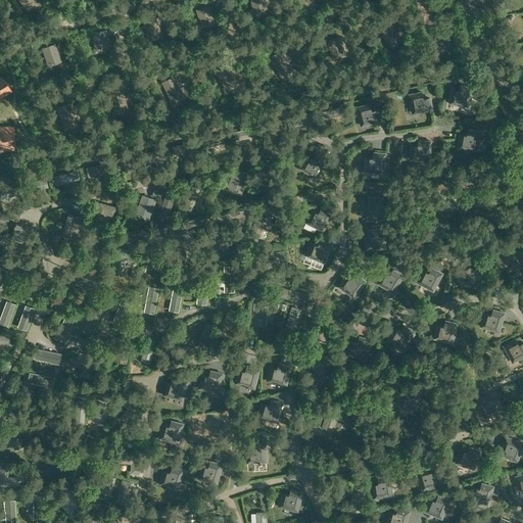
[(38,0),(19,0),(27,9),(38,0)]
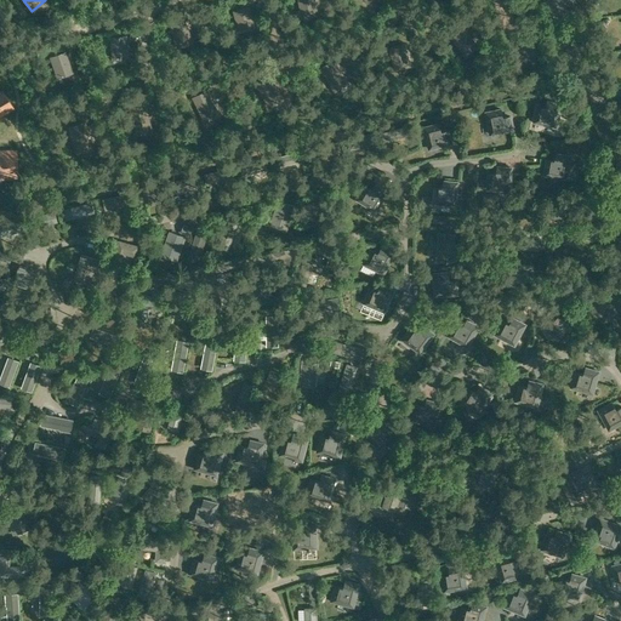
[(314,0),(296,0),(300,15),(317,12),(314,0)]
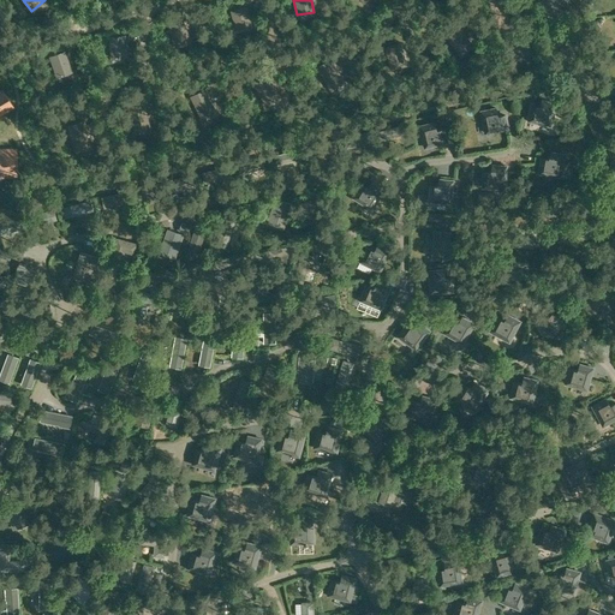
[(231,10),(237,31),(254,27),(246,5),(231,10)]
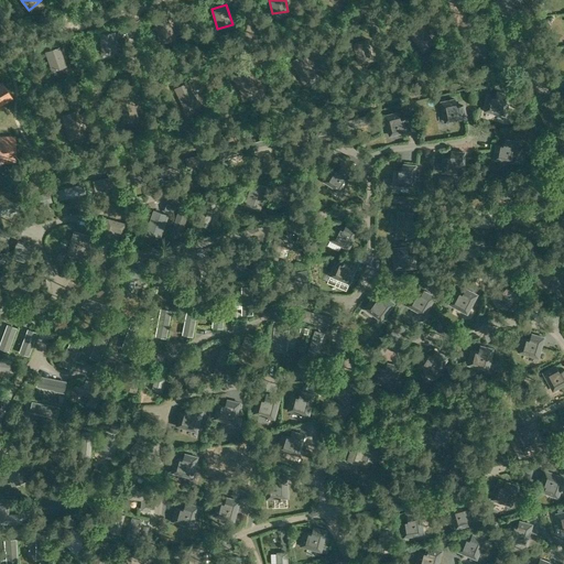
[(154,24),(160,43),(175,39),(170,19),(154,24)]
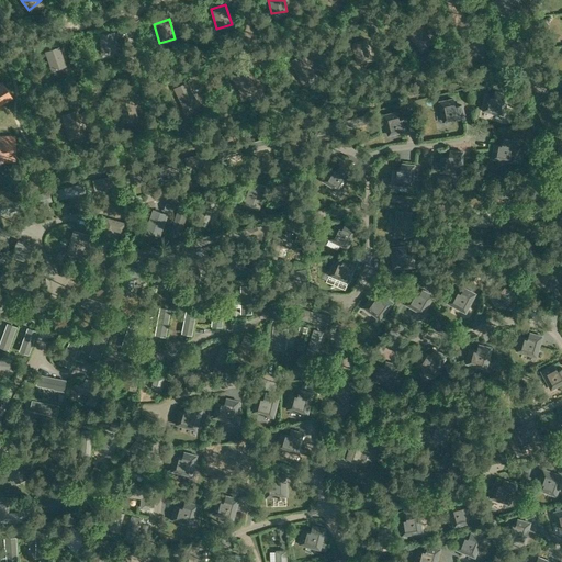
[(420,25),(408,34),(419,52),(433,43),(420,25)]
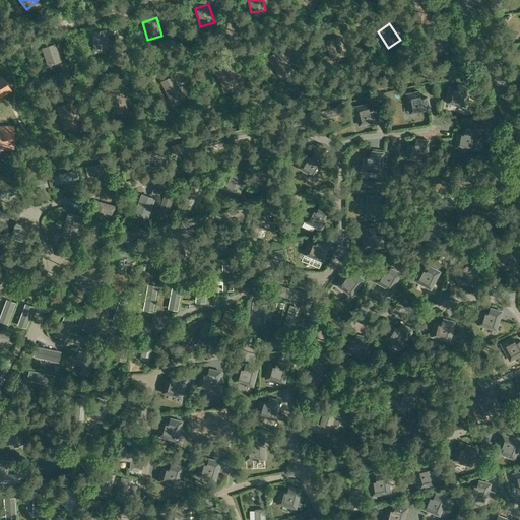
[(92,30),(93,49),(109,48),(107,29),(92,30)]
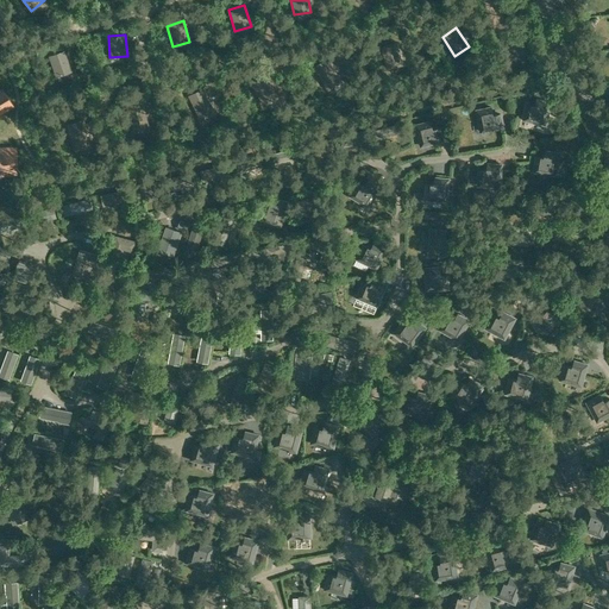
[(381,48),(385,70),(402,66),(397,44),(381,48)]
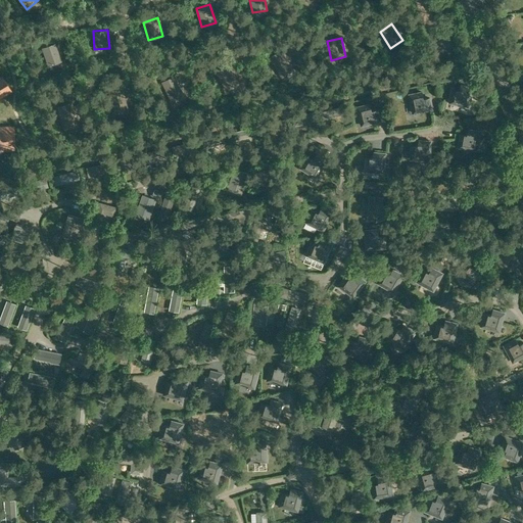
[(55,43),(41,47),(48,65),(61,60),(55,43)]
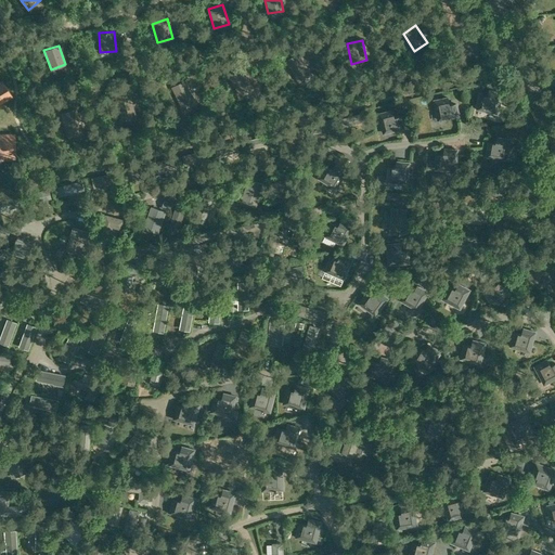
[(298,53),(284,61),(298,84),(311,75),(298,53)]
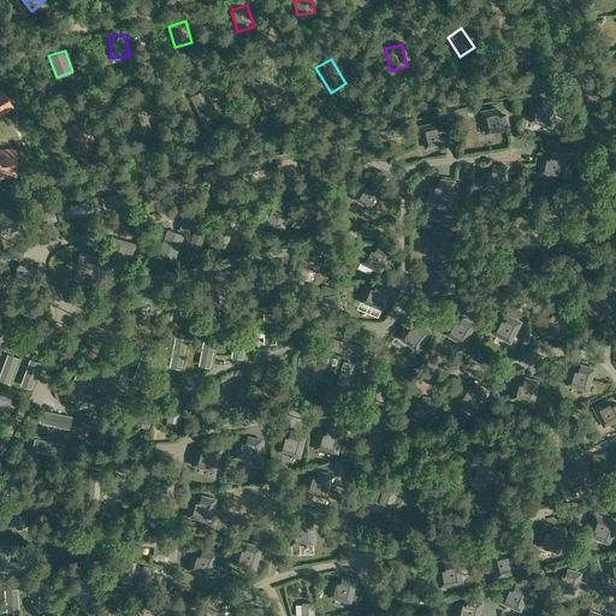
[(267,75),(252,83),(266,108),(282,99),(267,75)]
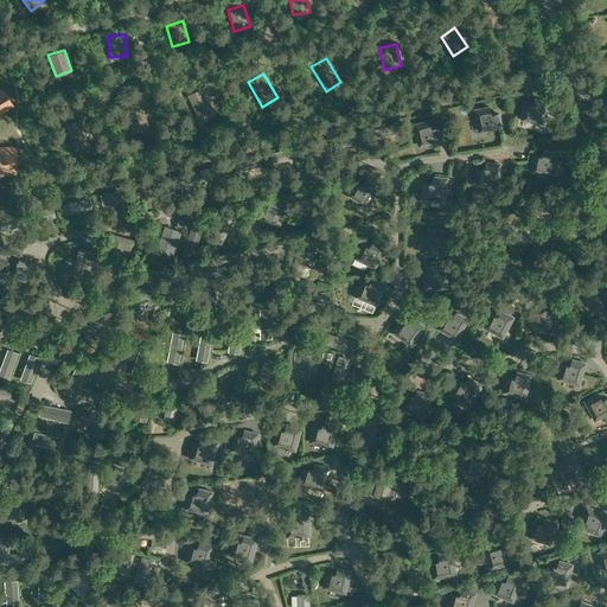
[(200,120),(216,112),(203,87),(189,95),(200,120)]
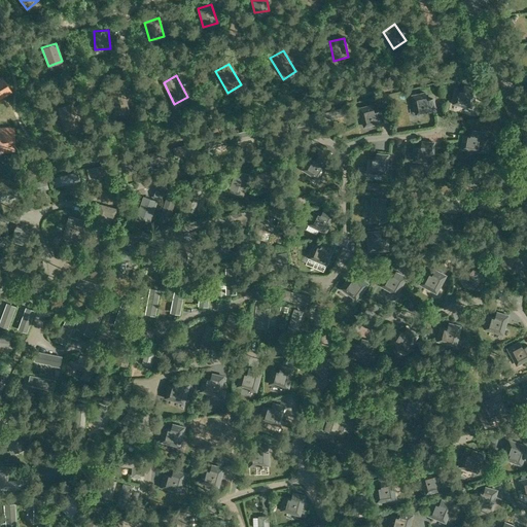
[(2,76),(0,76),(0,97),(10,91),(2,76)]
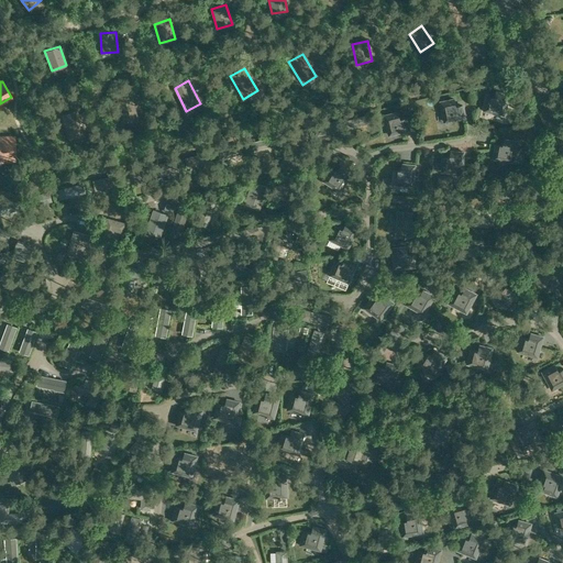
[(483,111),(505,117),(510,94),(496,90),(495,98),(486,96),(483,111)]
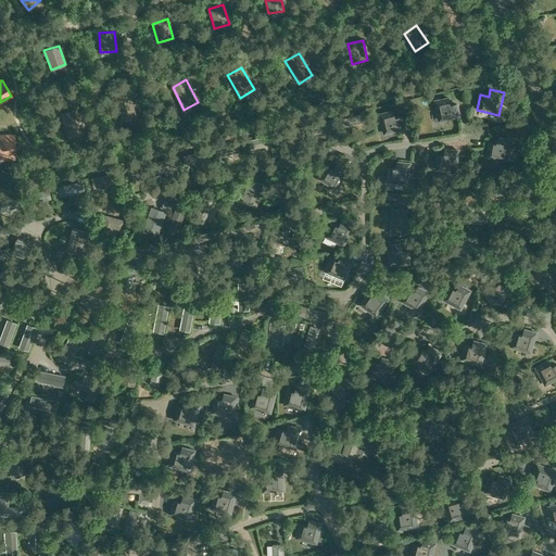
[(122,121),(138,117),(130,92),(116,97),(122,121)]
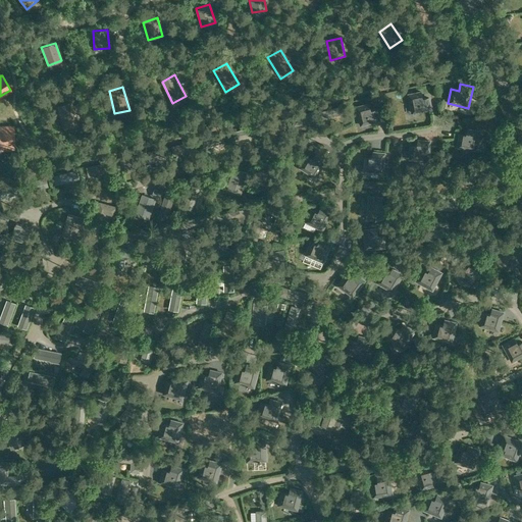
[(407,94),(412,114),(433,109),(430,97),(423,98),(421,91),(407,94)]
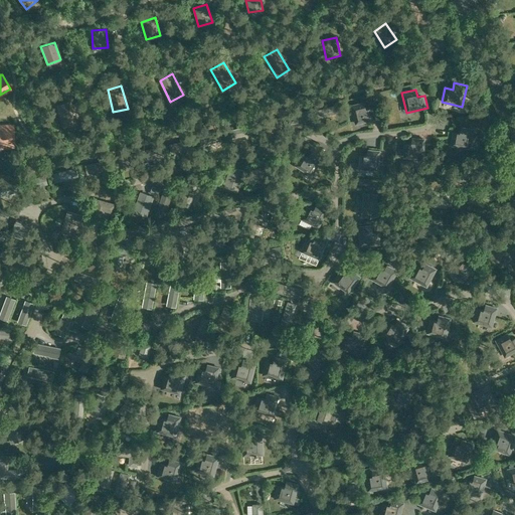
[(63,127),(77,124),(70,101),(56,105),(63,127)]
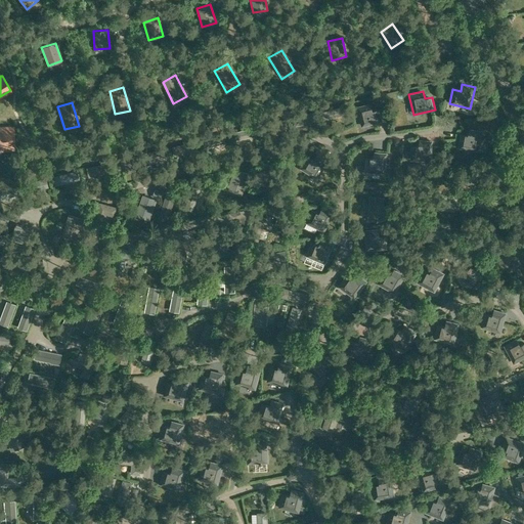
[(356,106),(361,127),(383,122),(380,108),(373,111),(370,102),(356,106)]
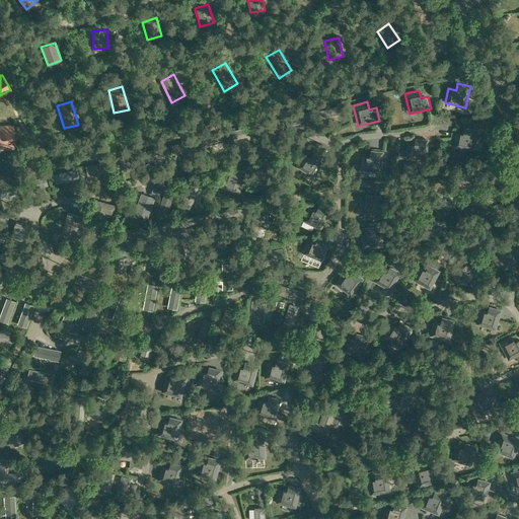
[(340,105),(319,110),(321,118),(342,113),(340,105)]
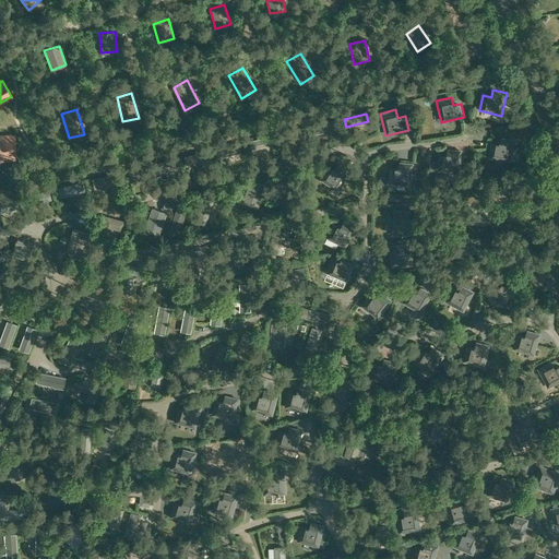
[(336,119),(313,125),(316,133),(339,128),(336,119)]
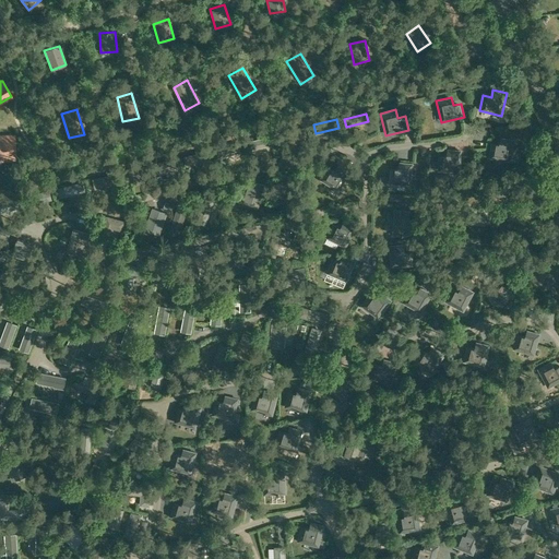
[(306,128),(281,133),(283,143),(308,137),(306,128)]
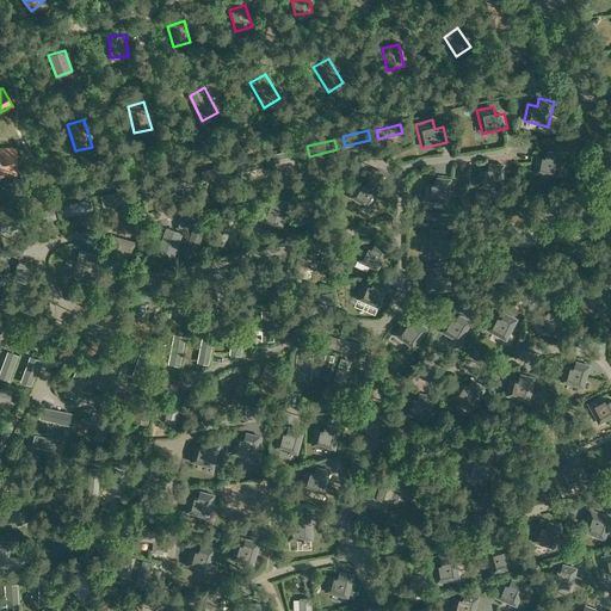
[(0,148),(0,168),(5,168),(5,176),(16,176),(16,149),(0,148)]
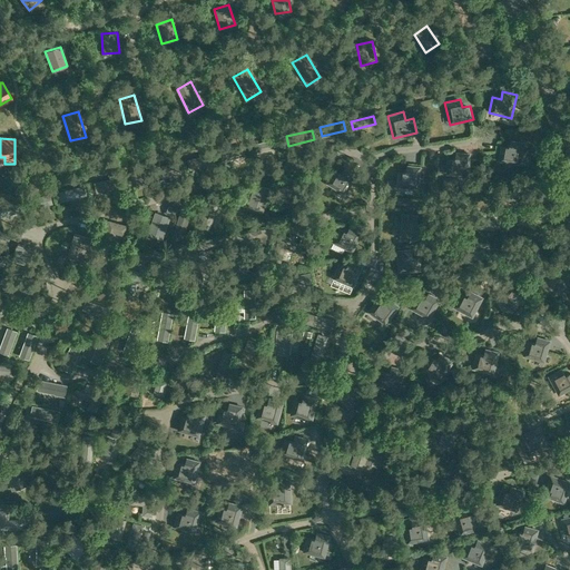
[(279,138),(255,144),(257,154),(282,147),(279,138)]
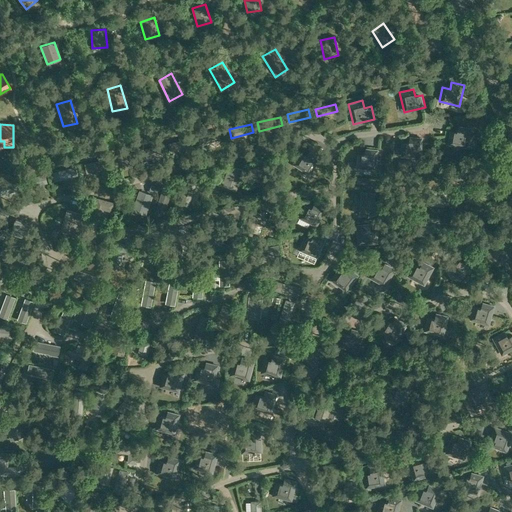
[(468,148),(472,128),(458,125),(457,132),(450,130),(447,145),(468,148)]
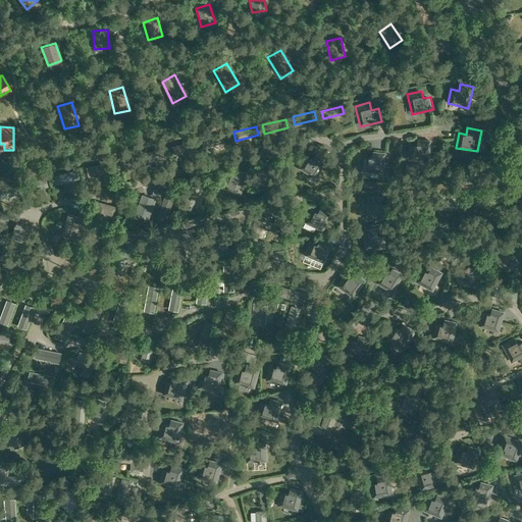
[(222,135),(200,140),(203,149),(225,143),(222,135)]
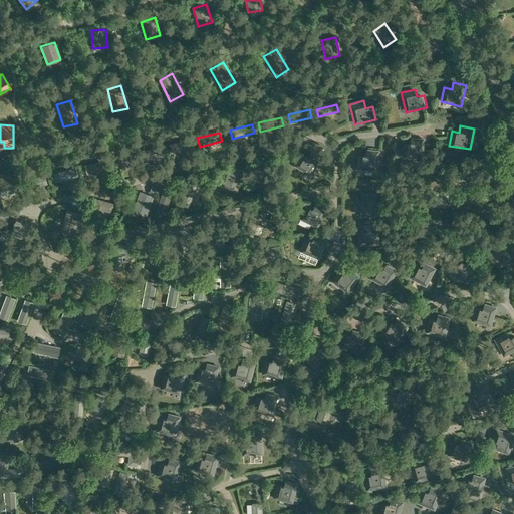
[(423,159),(425,138),(411,137),(411,144),(404,143),(403,158),(423,159)]
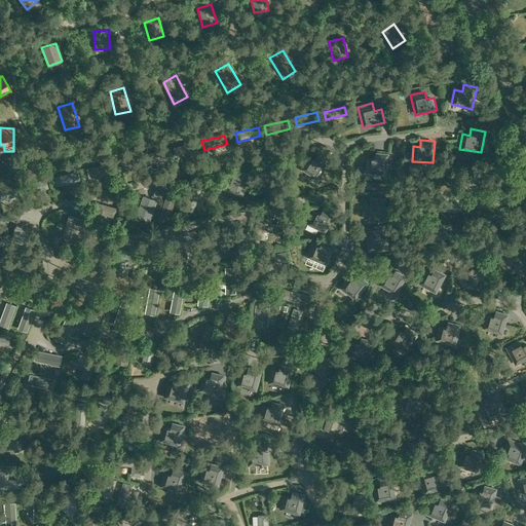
[(195,142),(173,148),(176,157),(198,151),(195,142)]
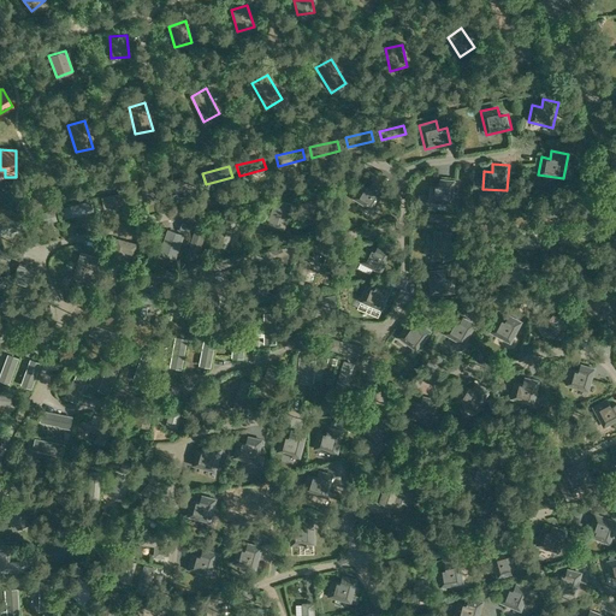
[(195,175),(169,182),(172,191),(199,185),(195,175)]
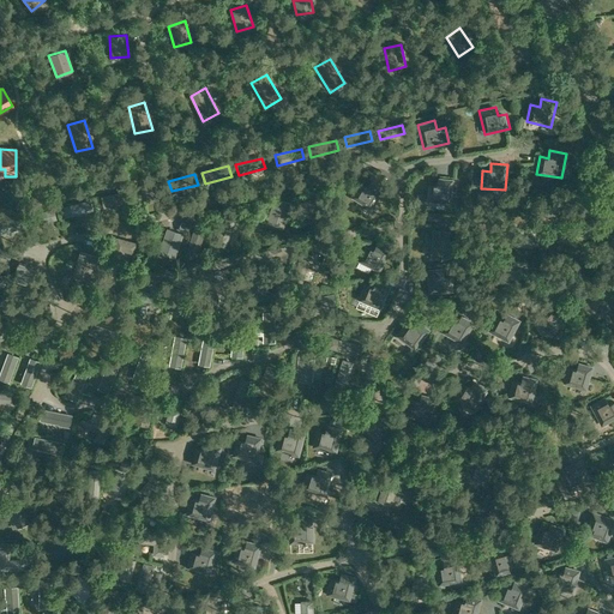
[(452,204),(455,179),(438,178),(438,185),(428,184),(427,202),(452,204)]
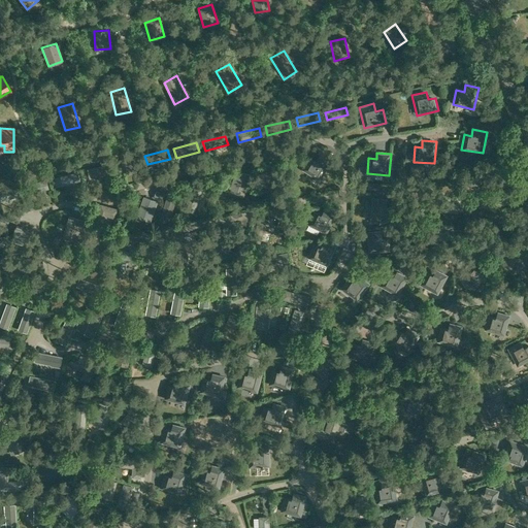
[(320,182),(331,162),(320,155),(316,161),(309,157),(301,170),(320,182)]
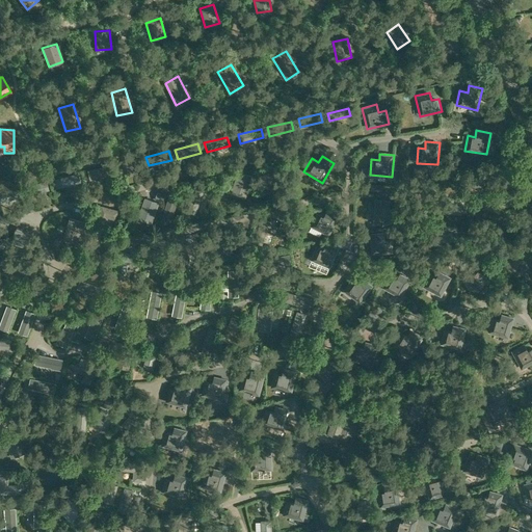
[(140,158),(117,164),(120,173),(142,167),(140,158)]
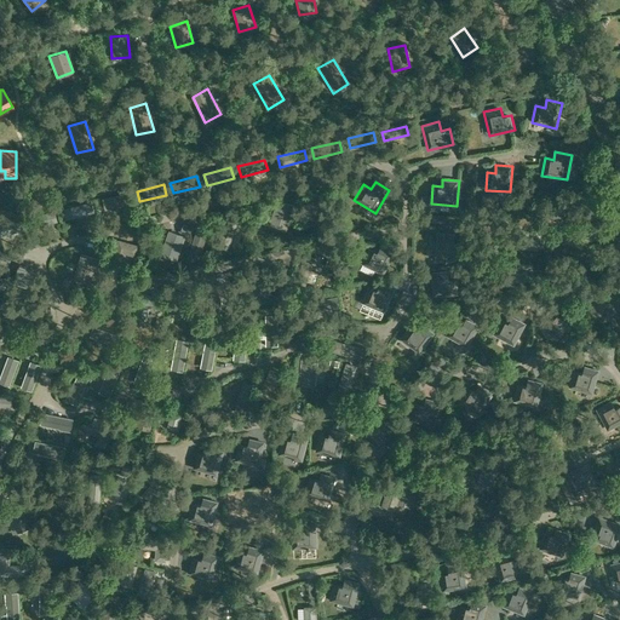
[(128,193),(102,199),(104,210),(131,204),(128,193)]
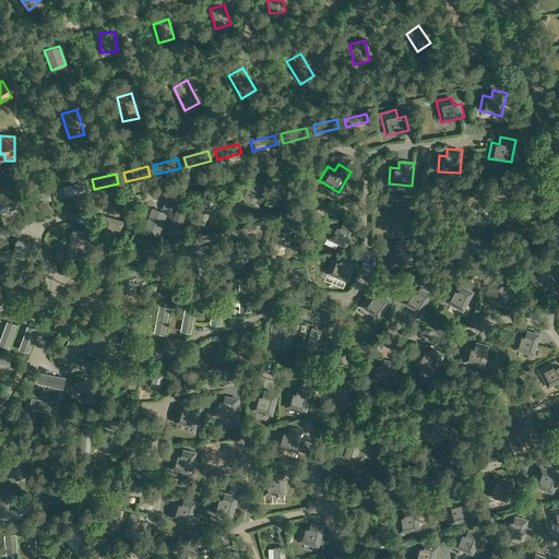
[(288,198),(295,178),(281,174),(274,193),(288,198)]
